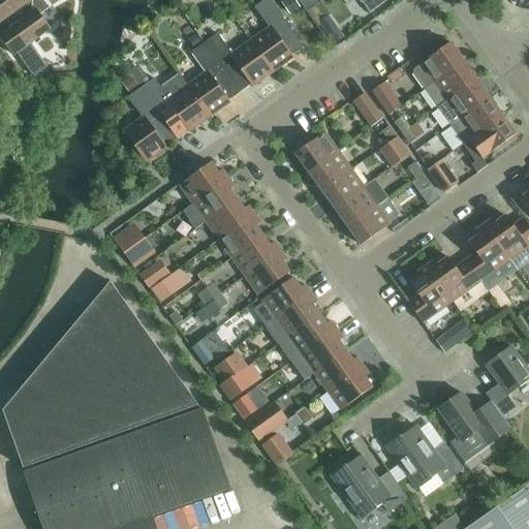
[(0,0),(0,22),(30,0),(29,0),(0,0)]
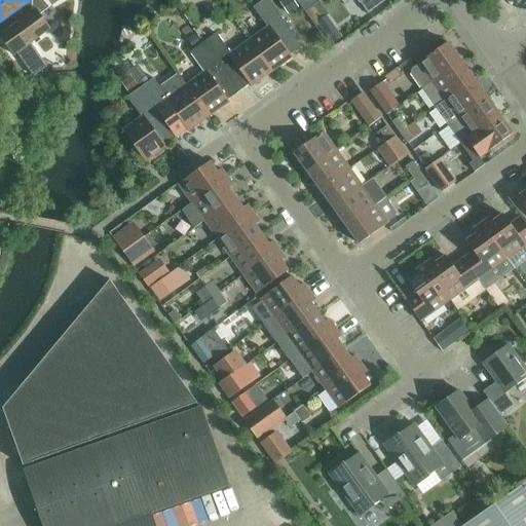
[(42,0),(29,0),(30,0),(0,22),(0,24),(5,32),(0,35),(0,37),(13,55),(50,29),(40,15),(48,8),(42,0)]
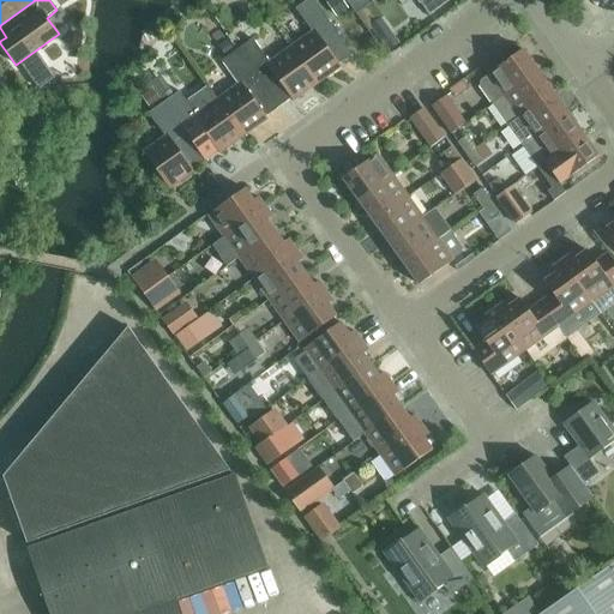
[(290,48),(317,83),(339,65),(353,55),(312,0),(308,0),(295,10),(312,32),(290,48)]
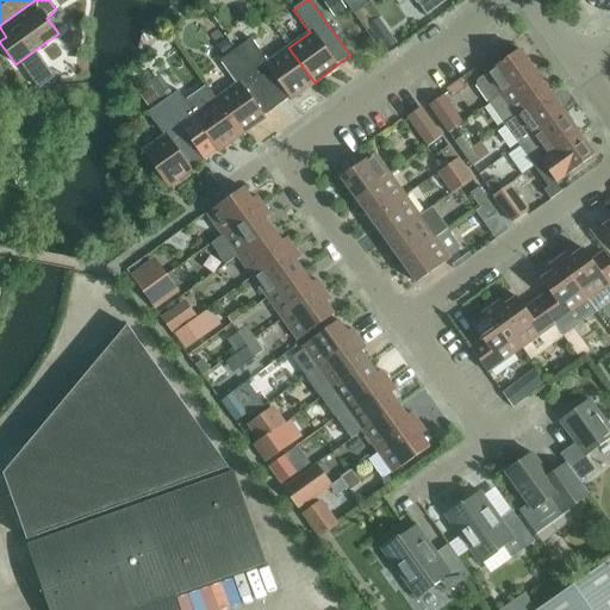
[(347,10),(338,0),(325,0),(324,1),(335,18),(347,10)]
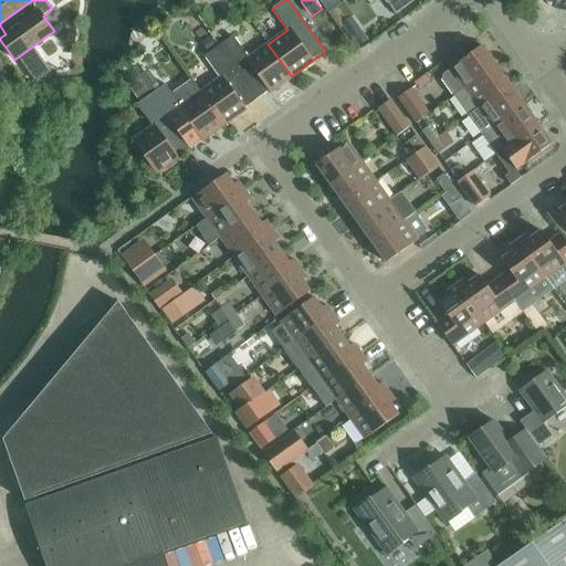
[(384,0),(387,3),(396,14),(416,0),(384,0)]
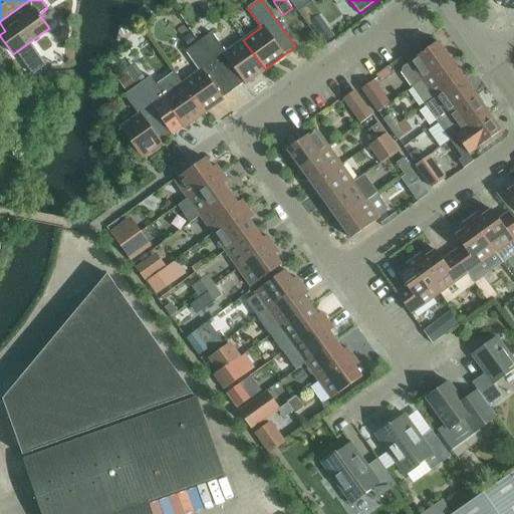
[(319,16),(309,23),(323,42),(333,35),(319,16)]
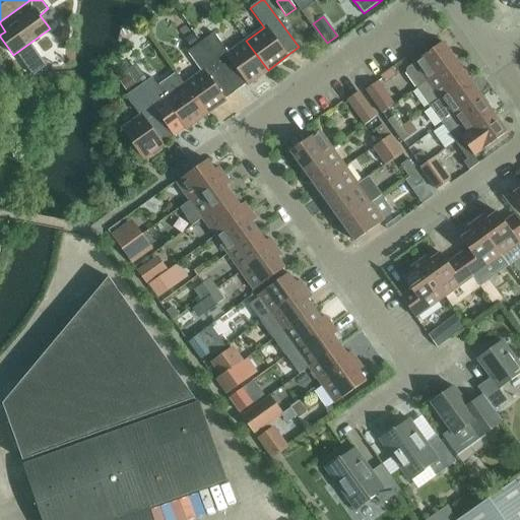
[(201,43),(236,91),(247,84),(248,86),(268,70),(246,41),(229,54),(214,34),(201,43)]
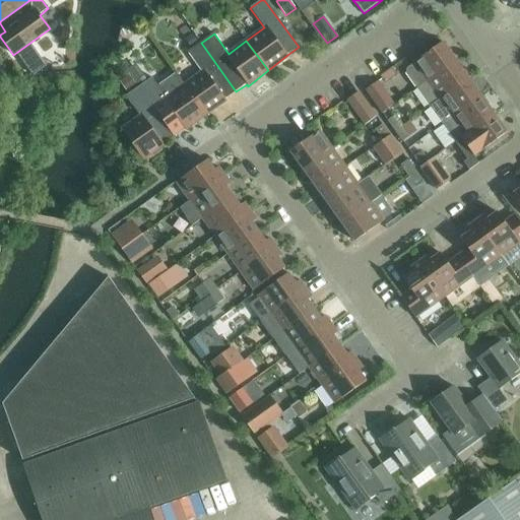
[(192,36),(186,40),(191,48),(198,43),(192,36)]
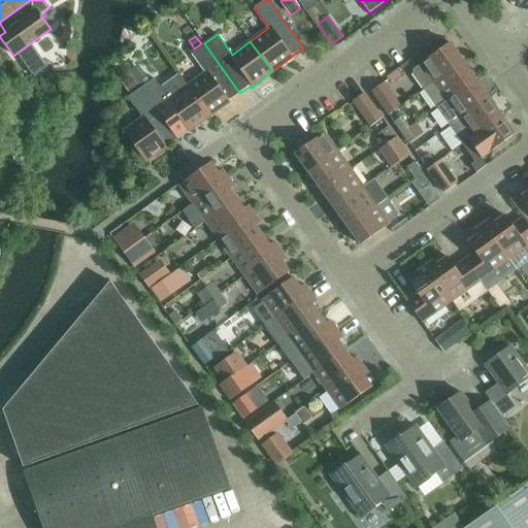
[(187,86),(209,118),(230,103),(229,101),(239,93),(204,43),(191,53),(205,73),(187,86)]
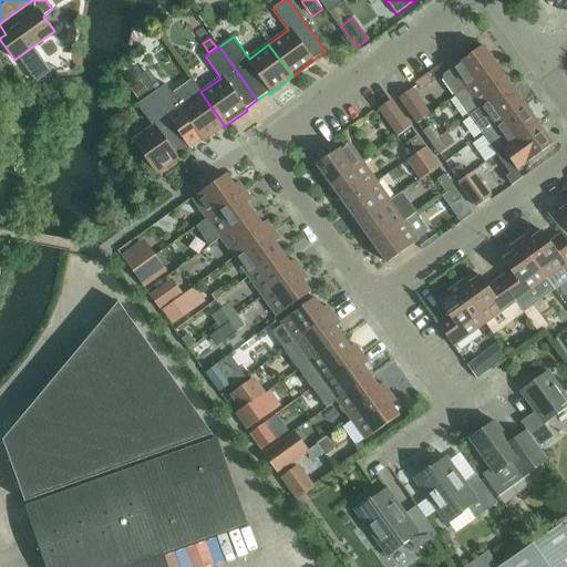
[(483,47),(451,70),(443,75),(442,80),(454,98),(497,66),(483,47)]
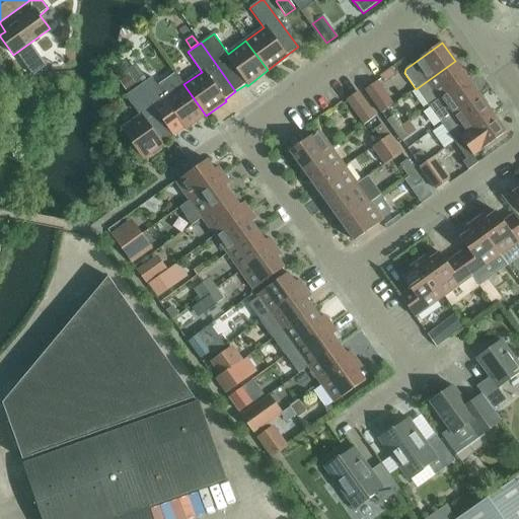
[(467,79),(455,61),(416,89),(429,106),(467,79)]
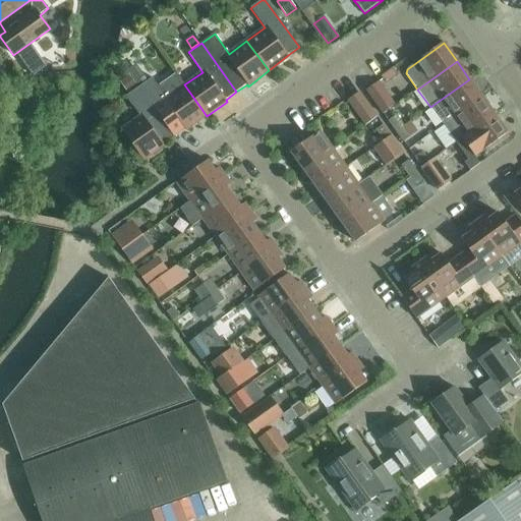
[(139,85),(130,73),(121,80),(129,93),(139,85)]
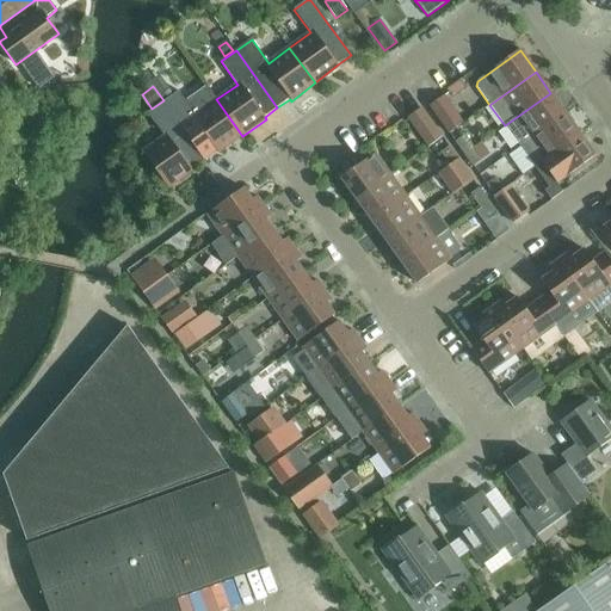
[(178,92),(164,103),(204,160),(217,150),(218,153),(242,136),(216,99),(208,87),(186,103),(178,92)]
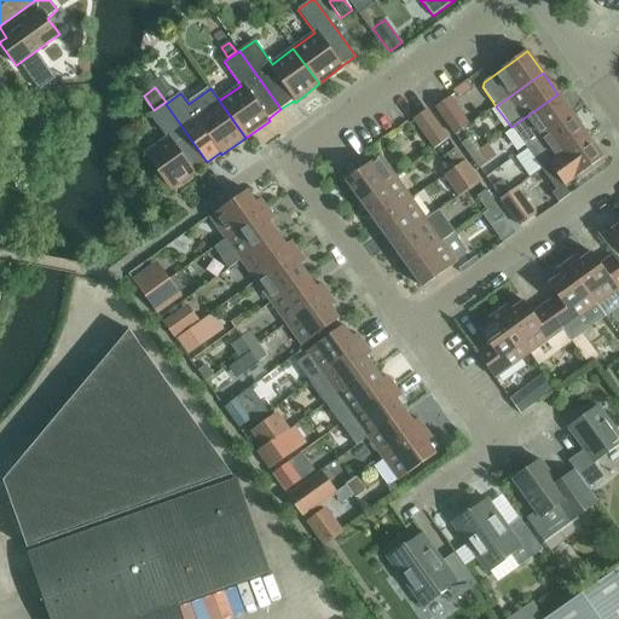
[(573,115),(557,94),(512,127),(526,149),(573,115)]
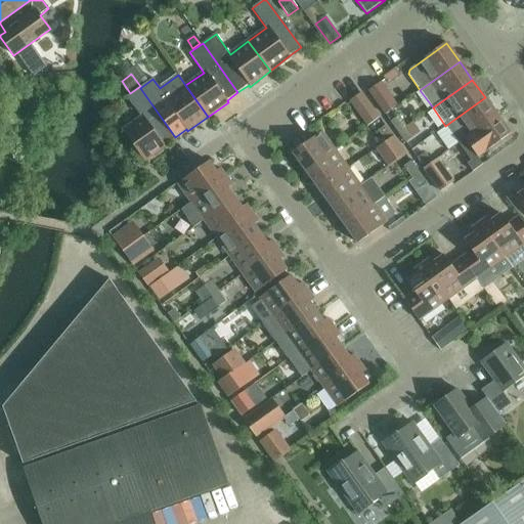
[(368,91),(385,115),(397,105),(381,83),(368,91)]
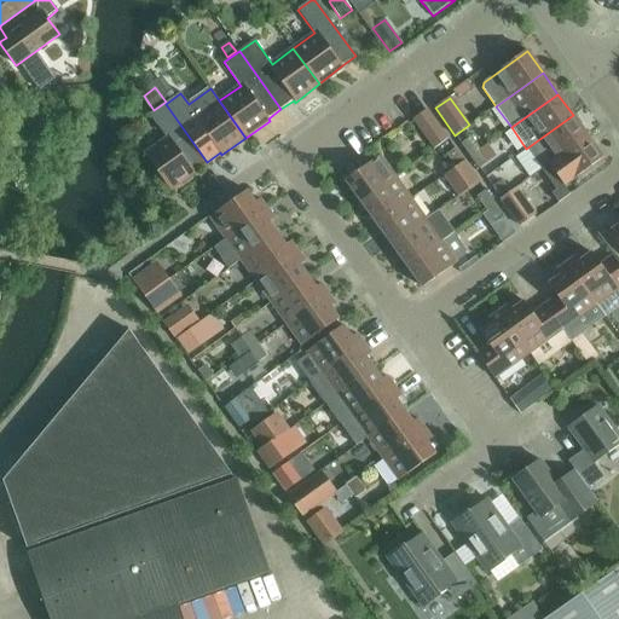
[(207,162),(166,104),(150,115),(167,138),(144,154),(171,191),(196,173),(194,171),(207,162)]
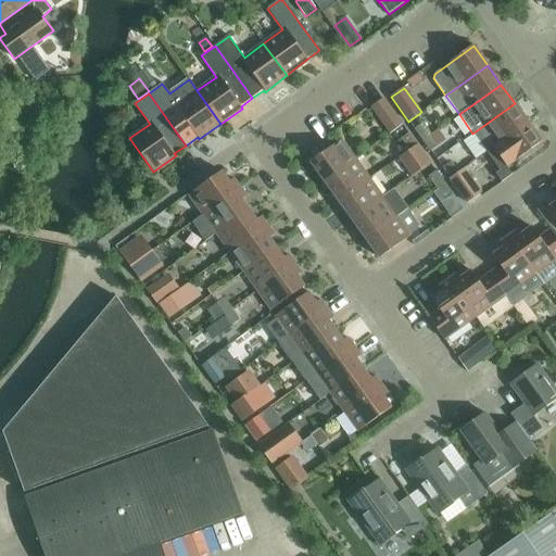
[(384,98),(376,104),(370,108),(390,134),(404,124),(384,98)]
